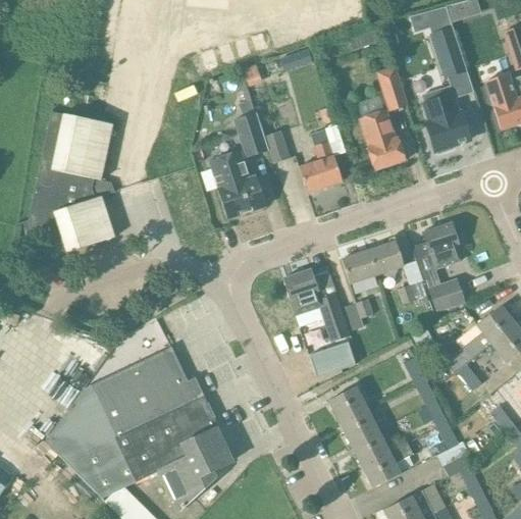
[(344,4),(347,13),(367,7),(365,0),(357,0),(344,4)]
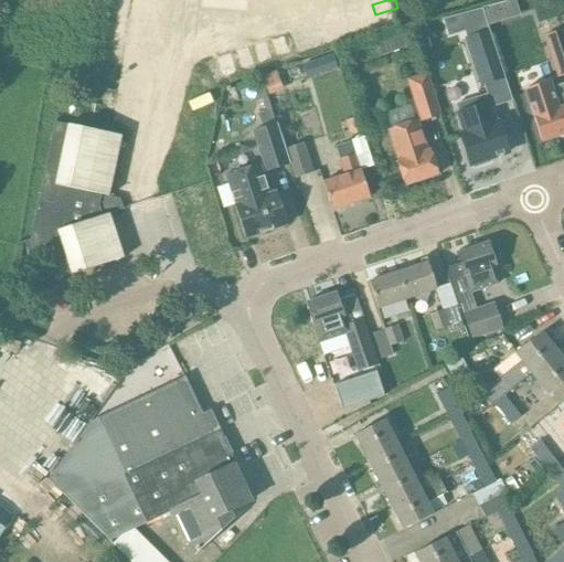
[(491,2),(482,4),(488,22),(498,20),(491,2)]
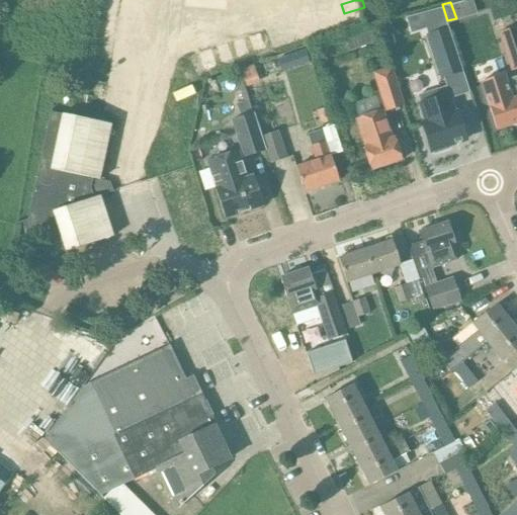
[(380,38),(375,24),(344,34),(349,49),(380,38)]
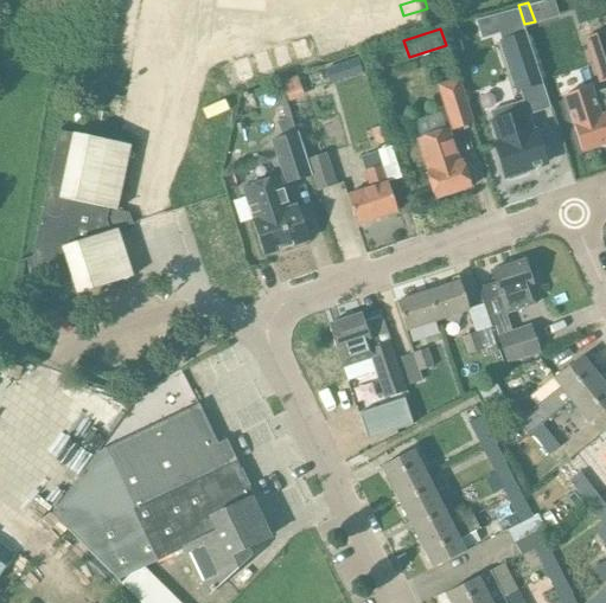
[(527,29),(501,38),(517,90),(543,82),(527,29)]
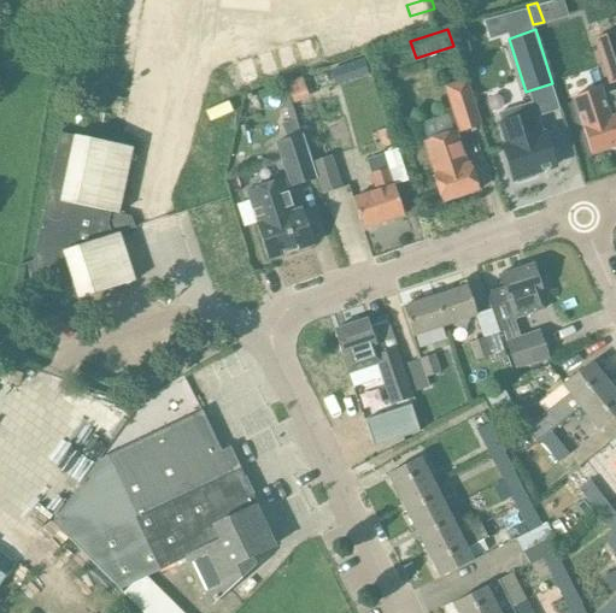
[(596,36),(611,82),(615,80),(615,29),(614,30),(596,36)]
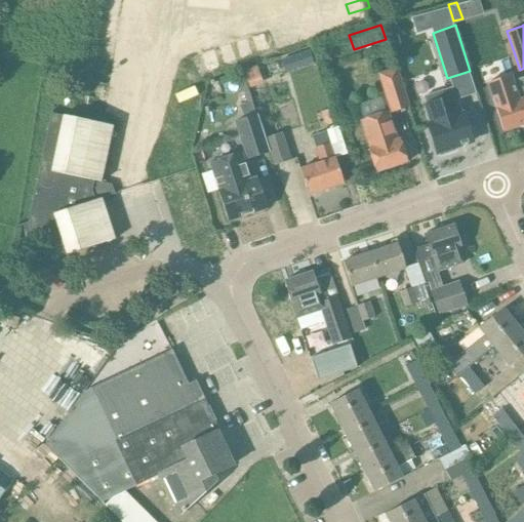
[(310,47),(298,51),(303,65),(314,61),(310,47)]
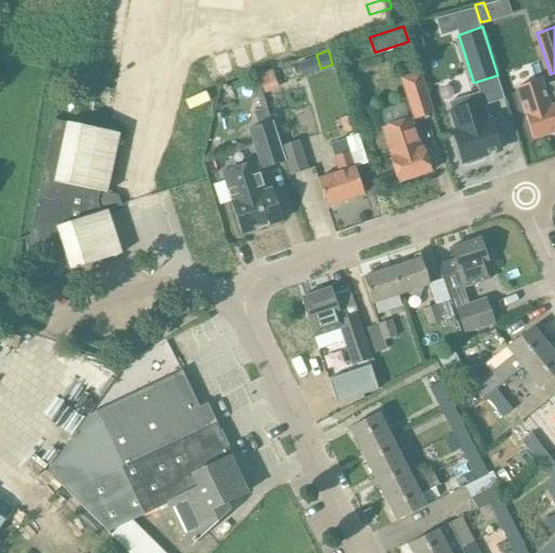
[(279,87),(273,67),(259,73),(265,91),(279,87)]
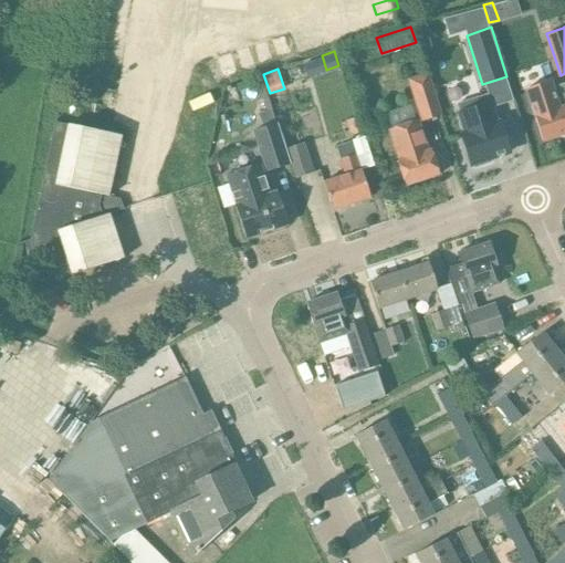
[(541,82),(526,86),(543,138),(564,131),(564,80),(561,82),(553,85),(551,79),(541,82)]
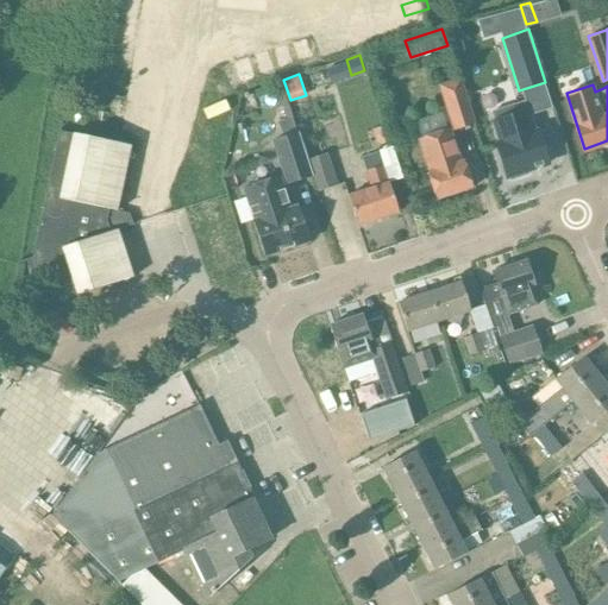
[(475,121),(464,90),(445,98),(456,128),(475,121)]
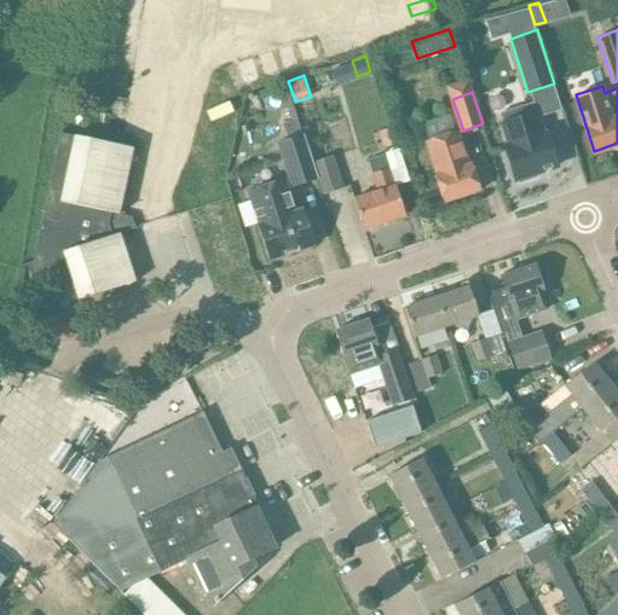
[(503,111),(513,143),(508,144),(518,177),(520,177),(521,180),(541,174),(539,170),(561,163),(550,131),(546,132),(535,100),(503,111)]
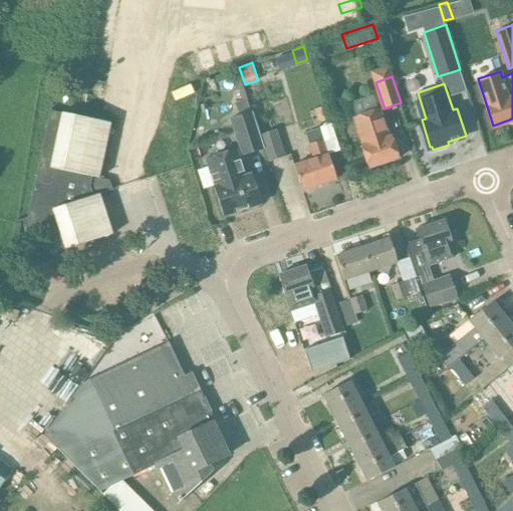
[(264,147),(247,97),(236,101),(240,113),(231,116),(243,154),(264,147)]
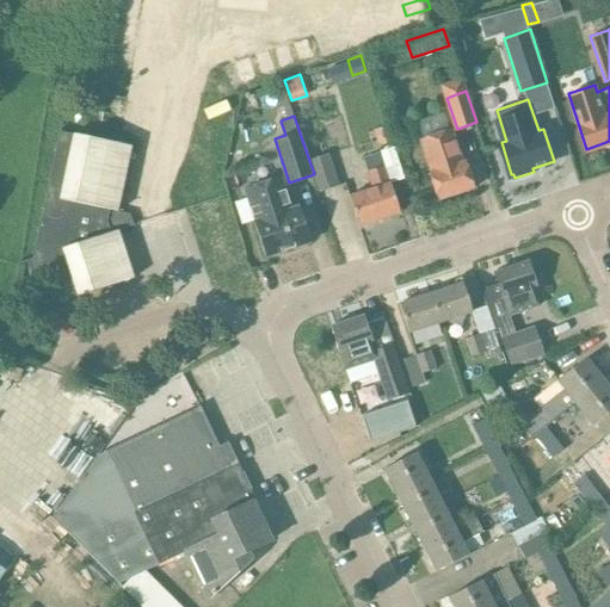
[(381,143),(392,140),(387,124),(376,128),(381,143)]
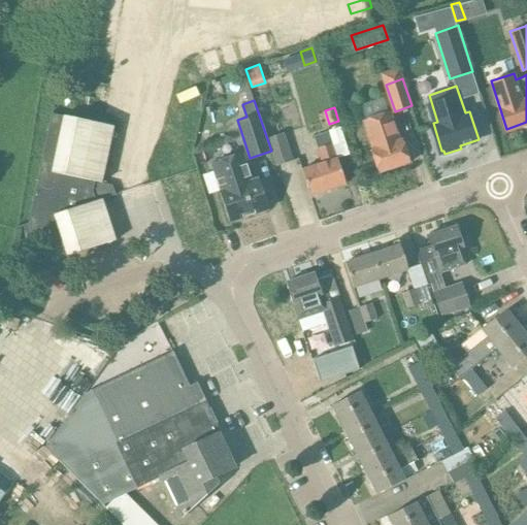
[(29,222),(96,200),(93,190),(96,179),(102,182),(114,125),(54,112),(54,110),(53,110),(29,222)]
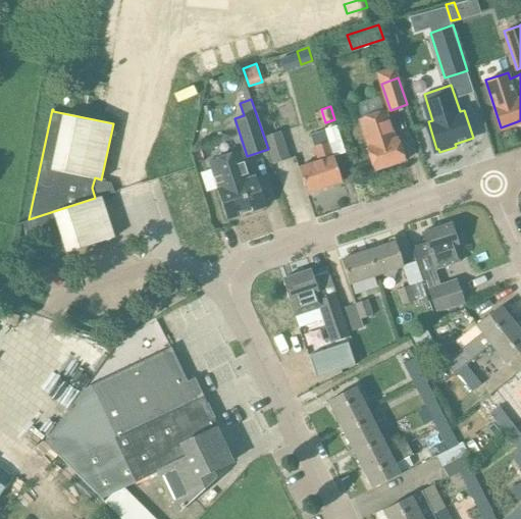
[(395,137),(386,110),(361,118),(369,146),(367,146),(374,169),(406,159),(398,136),(395,137)]
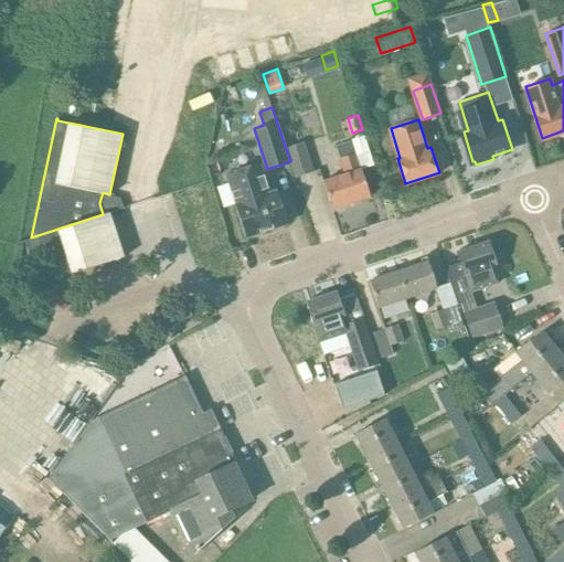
[(359,168),(349,139),(337,144),(341,157),(339,157),(344,172),(323,180),(332,208),(370,195),(361,168),(359,168)]
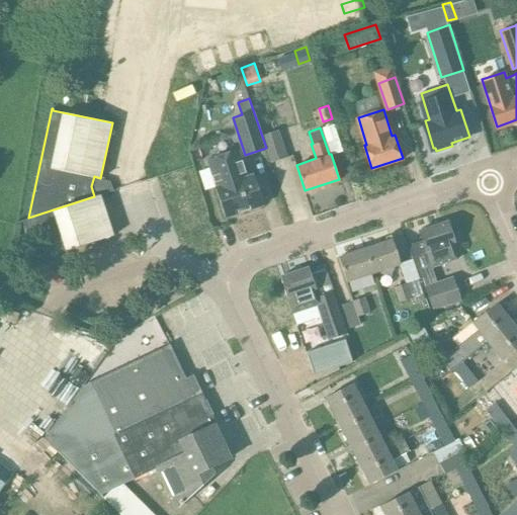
[(287,155),(278,129),(263,134),(271,160),(287,155)]
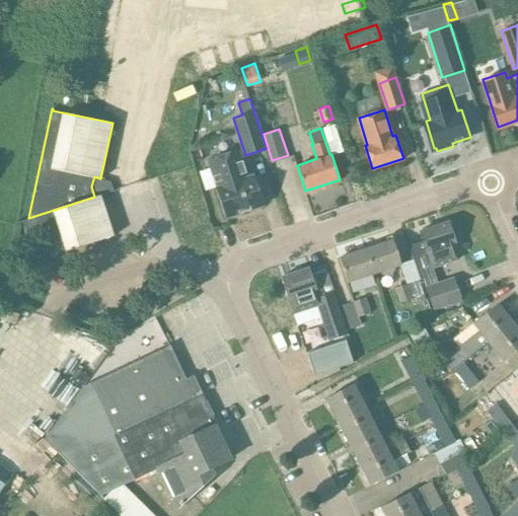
[(247,176),(238,150),(208,159),(217,187),(216,188),(226,217),(264,204),(254,174),(247,176)]
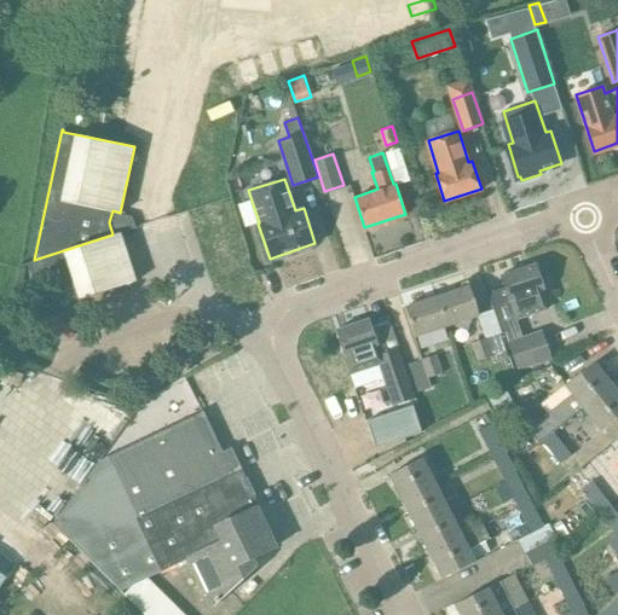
[(113,235),(34,260),(22,264),(23,265),(27,264),(36,290),(63,282),(69,301),(137,279),(121,231),(113,235)]
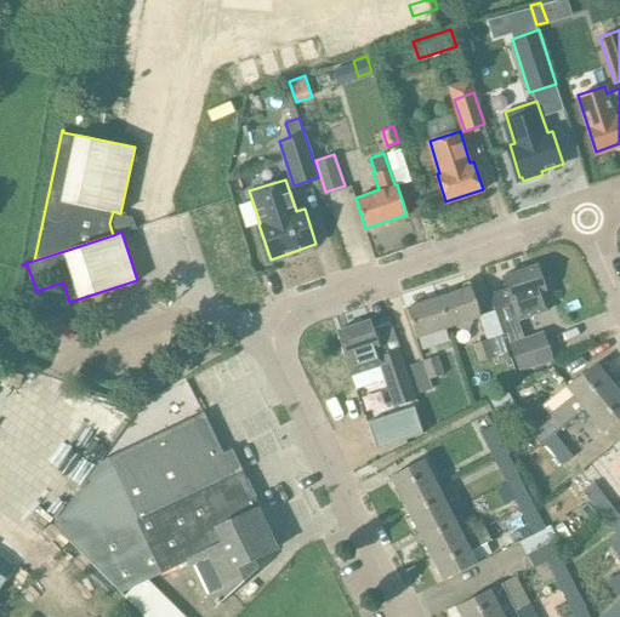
[(536,263),(502,275),(511,298),(511,300),(517,319),(523,316),(535,313),(549,308),(542,290),(545,289),(536,263)]
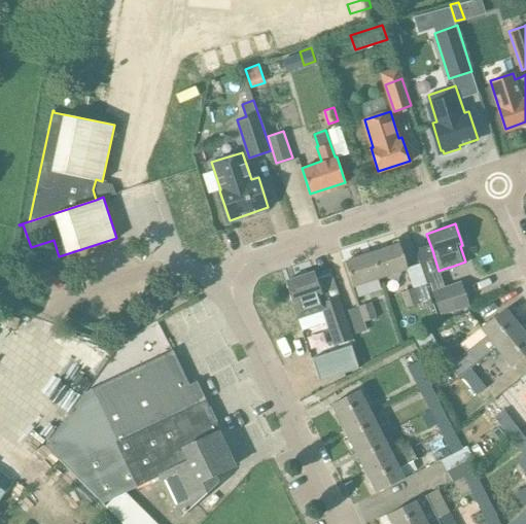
[(372,251),(380,276),(407,267),(399,243),(372,251)]
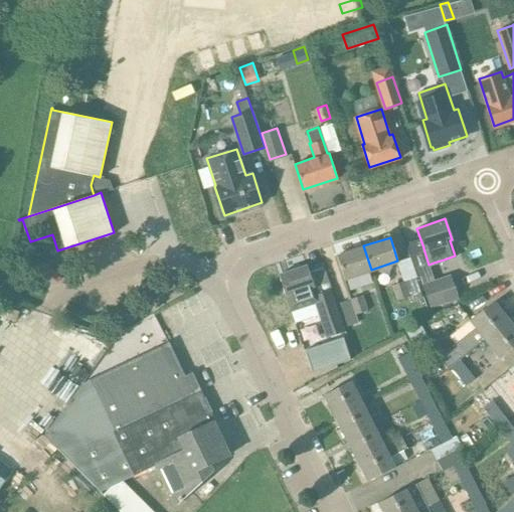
[(371,270),(363,245),(337,254),(344,279),(371,270)]
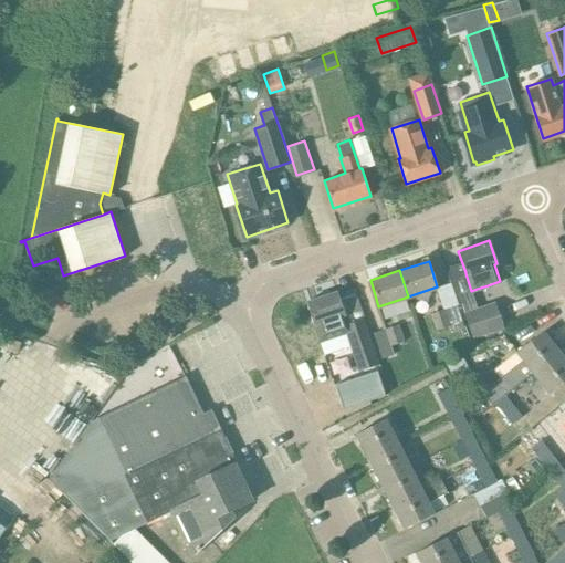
[(348,323),(337,291),(306,301),(314,324),(315,324),(321,340),(346,331),(359,369),(378,364),(363,318),(348,323)]
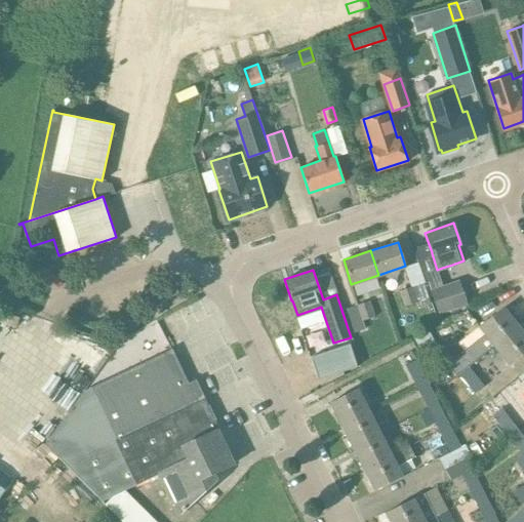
[(467,304),(458,280),(432,289),(440,312),(467,304)]
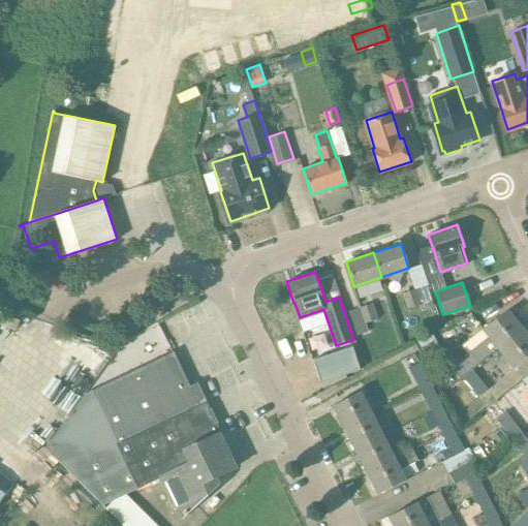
[(435,304),(428,283),(403,291),(409,307),(421,303),(423,308),(435,304)]
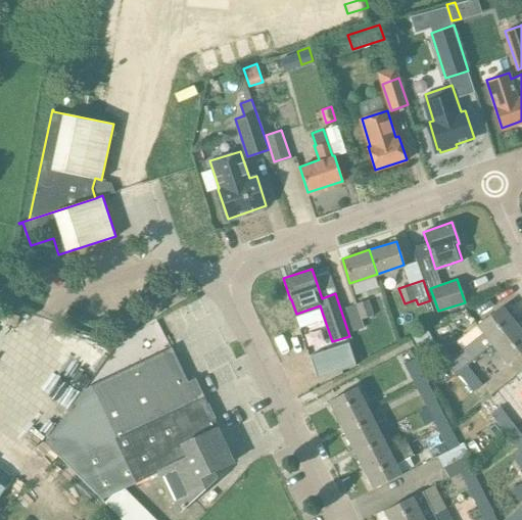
[(374,314),(369,298),(345,305),(353,330),(365,326),(363,318),(374,314)]
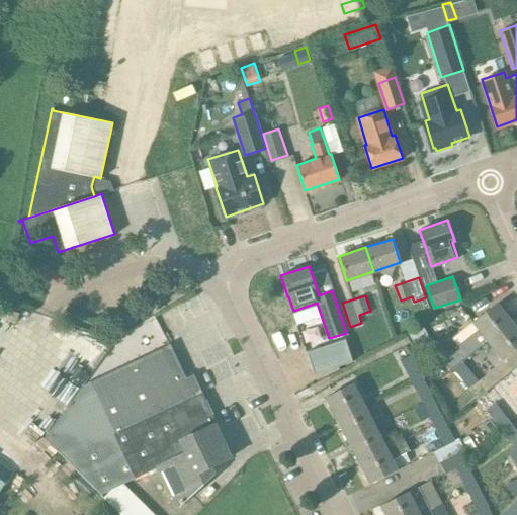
[(451,369),(453,367),(463,360),(489,340),(512,322),(497,303),(472,321),(479,328),(441,357),(451,369)]
